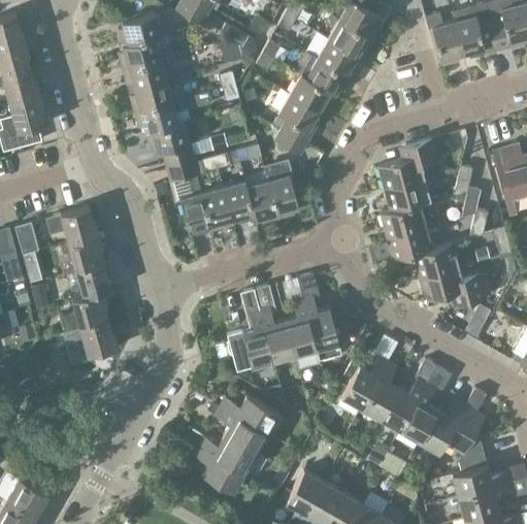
[(201,25),(207,13),(184,0),(182,0),(176,10),(201,25)]
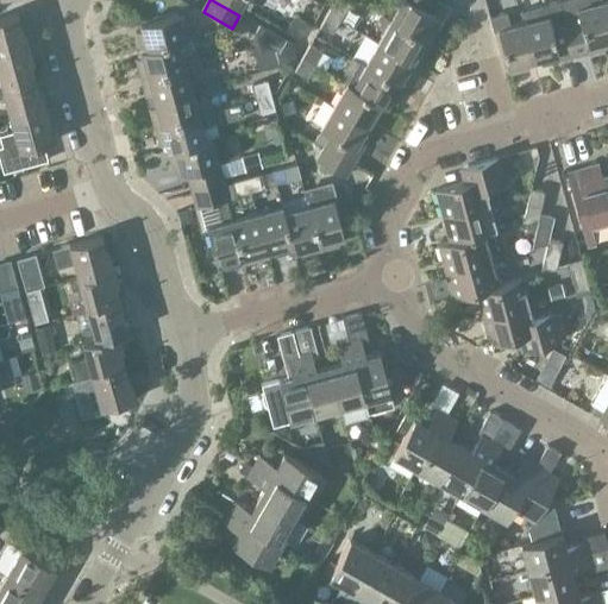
[(226,0),(212,0),(239,16),(243,10),(226,0)]
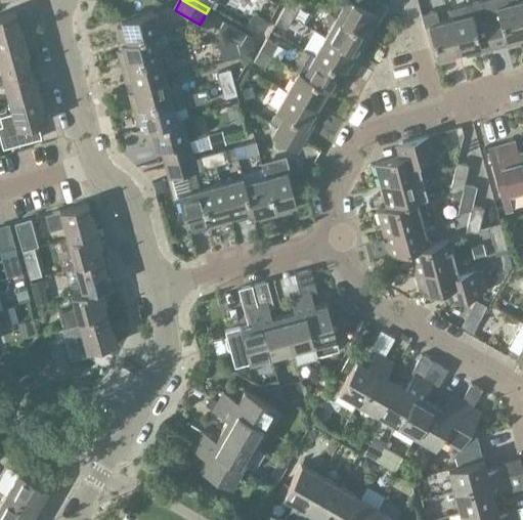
[(365,10),(371,0),(346,0),(336,18),(369,38),(378,24),(374,20),(377,15),(365,10)]
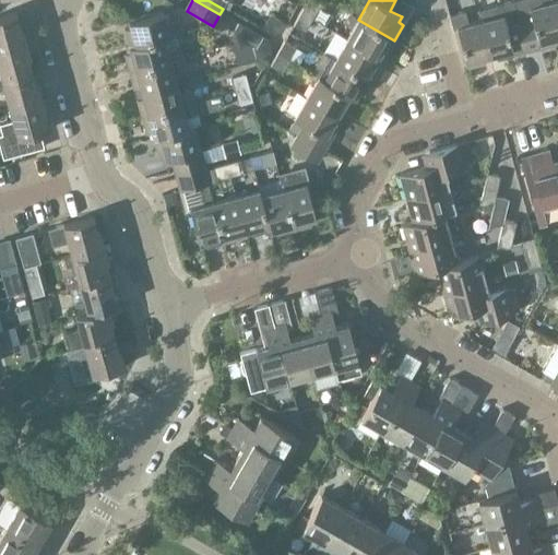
[(551,0),(527,0),(514,3),(520,24),(519,24),(526,52),(539,49),(539,50),(557,45),(557,42),(556,39),(557,39),(557,23),(553,3),(551,0)]
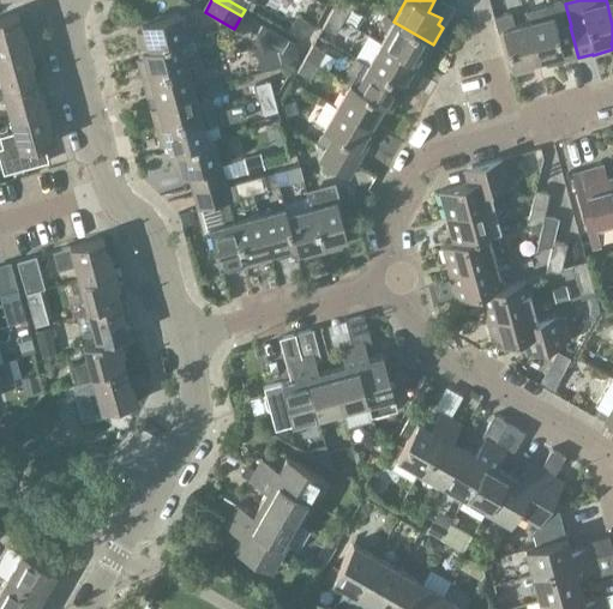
[(350,10),(338,4),(338,2),(331,16),(343,23),(350,10)]
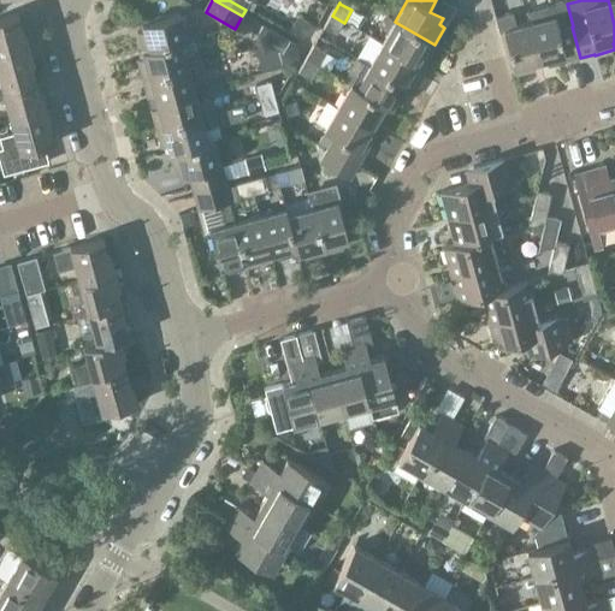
[(567,4),(526,15),(528,25),(530,25),(539,64),(545,63),(547,69),(567,63),(567,61),(580,58),(572,27),(573,27),(567,4)]
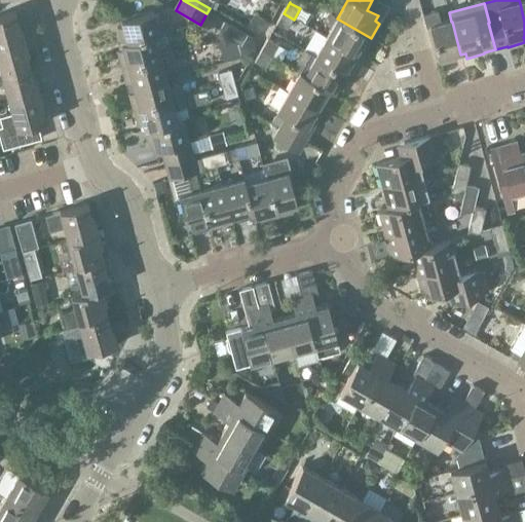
[(0,48),(26,41),(22,28),(20,29),(15,13),(0,17),(0,48)]
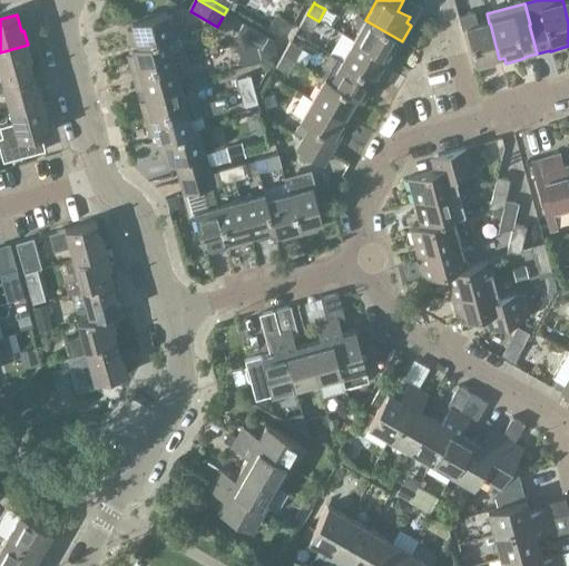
[(167,40),(167,41),(182,38),(178,26),(170,27),(167,15),(131,25),(134,31),(127,32),(133,50),(167,40)]
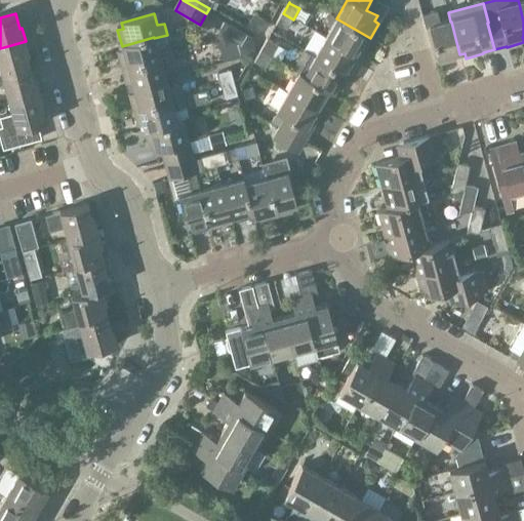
[(287,31),(293,19),(283,13),(277,25),(287,31)]
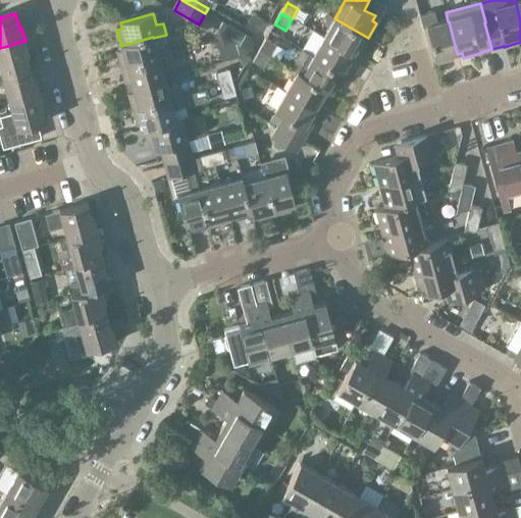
[(368,38),(334,18),(326,13),(320,24),(328,30),(324,38),(353,54),(356,50),(360,53),(368,38)]
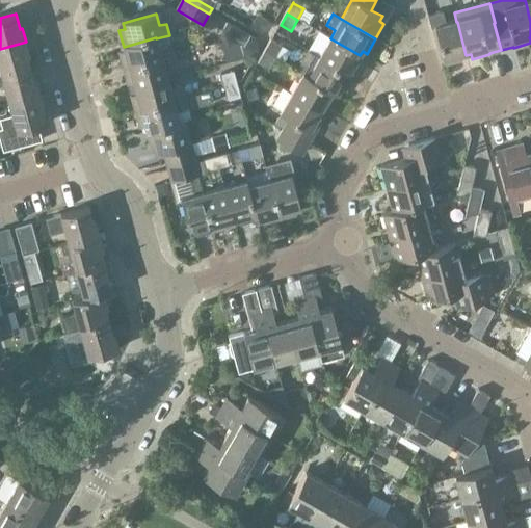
[(460,56),(466,55),(457,22),(446,25),(443,14),(428,18),(431,30),(435,29),(445,67),(461,61),(460,56)]
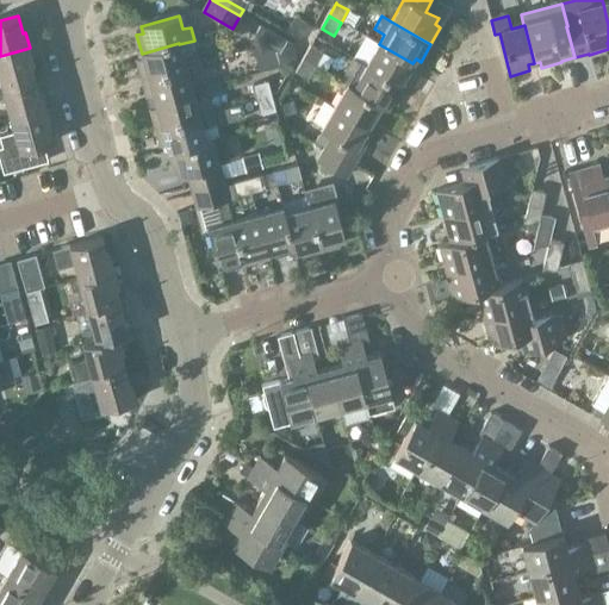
[(266,48),(274,35),(261,27),(254,41),(266,48)]
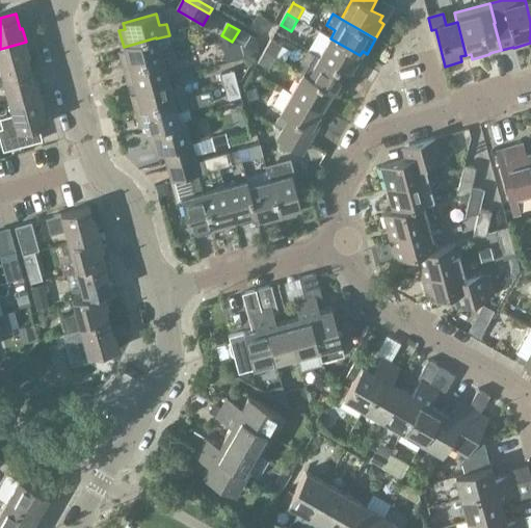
[(243,48),(249,37),(250,36),(239,30),(232,42),(243,48)]
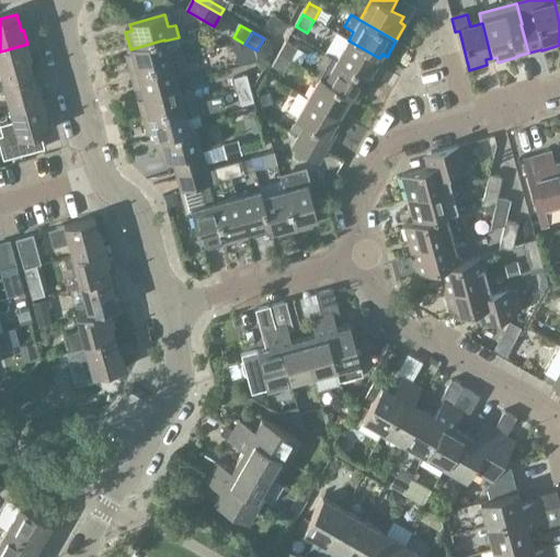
[(168,52),(164,41),(164,40),(130,49),(132,55),(126,56),(130,74),(183,60),(180,48),(168,52)]
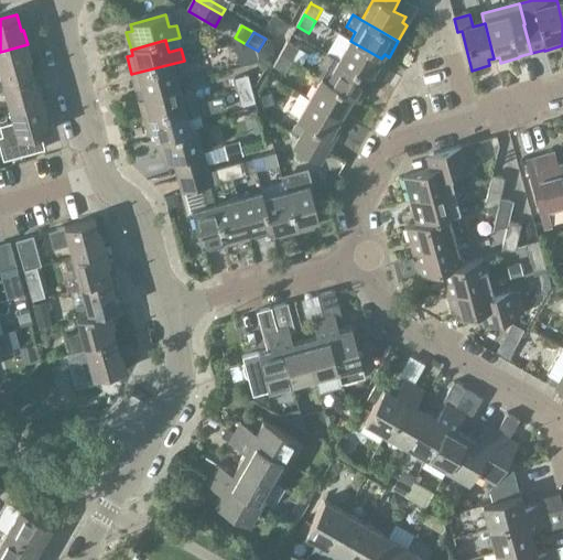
[(379,64),(381,58),(350,41),(338,62),(375,83),(383,67),(379,64)]
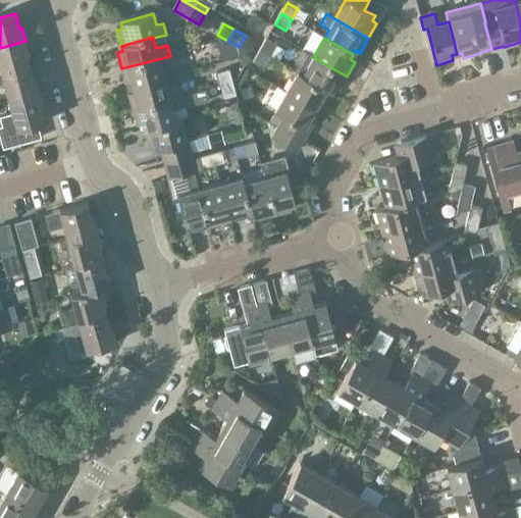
[(25,41),(0,48),(0,67),(3,76),(32,69),(28,55),(30,55),(25,41)]
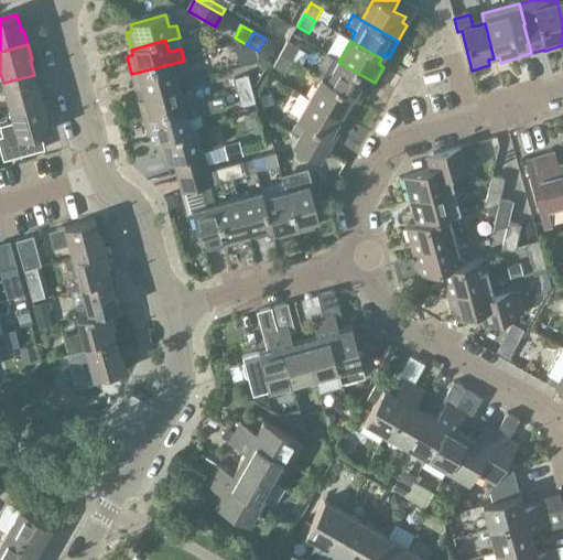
[(280,55),(292,62),(299,50),(288,44),(287,45),(280,55)]
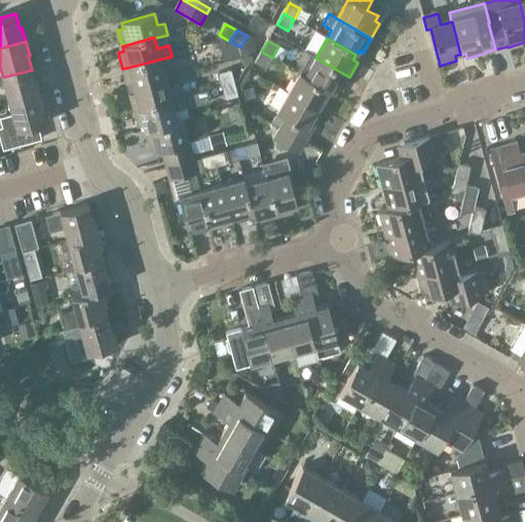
[(265,69),(272,58),(261,51),(255,63),(265,69)]
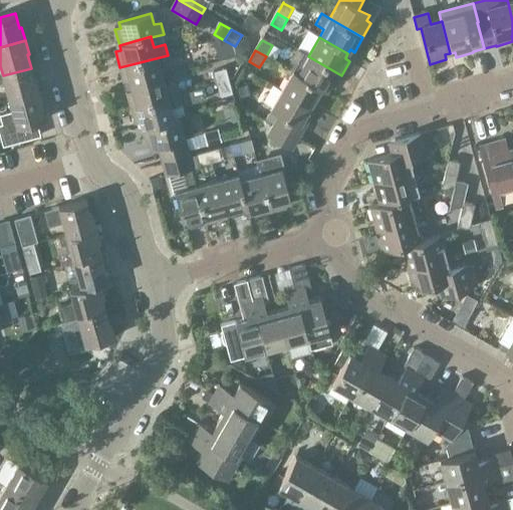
[(341,75),(308,56),(298,50),(288,68),(293,71),(326,91),(328,87),(333,89),(341,75)]
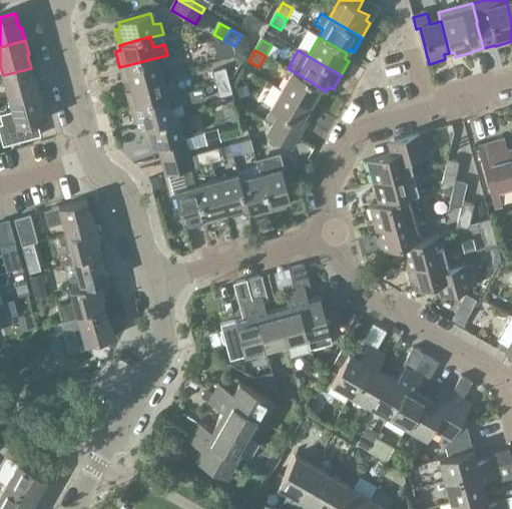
[(130,86),(162,78),(159,68),(170,65),(167,55),(119,67),(123,83),(129,81),(130,86)]
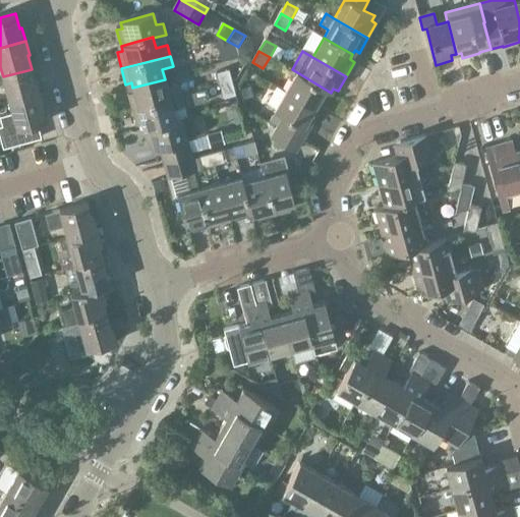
[(10,104),(41,95),(37,81),(35,82),(32,69),(3,76),(10,104)]
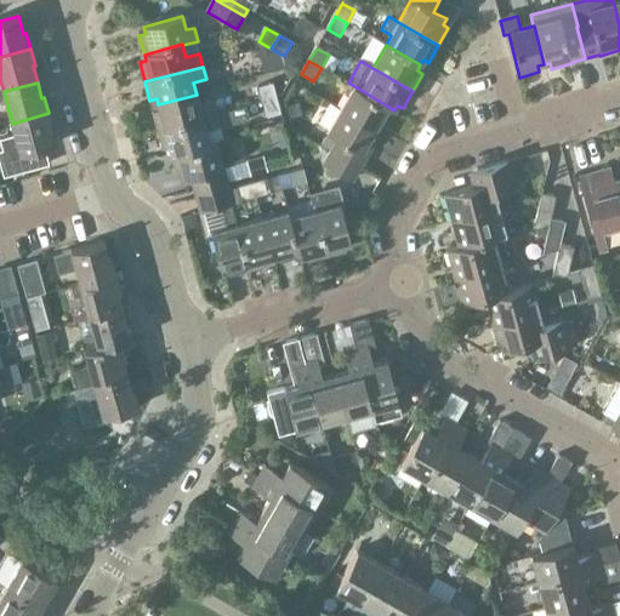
[(277,100),(277,97),(273,85),(259,89),(263,103),(277,100)]
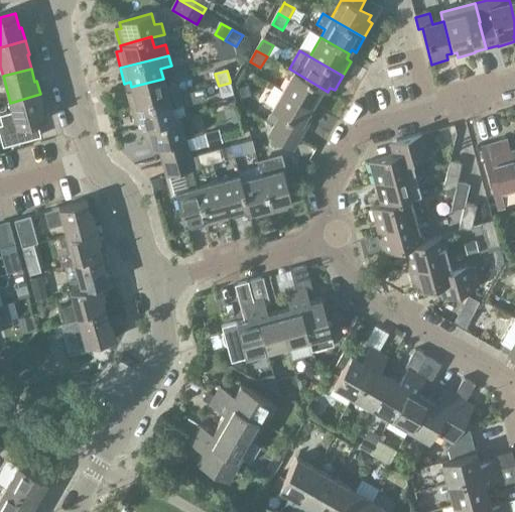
[(318,107),(328,92),(294,72),(283,92),(311,108),(313,104),(318,107)]
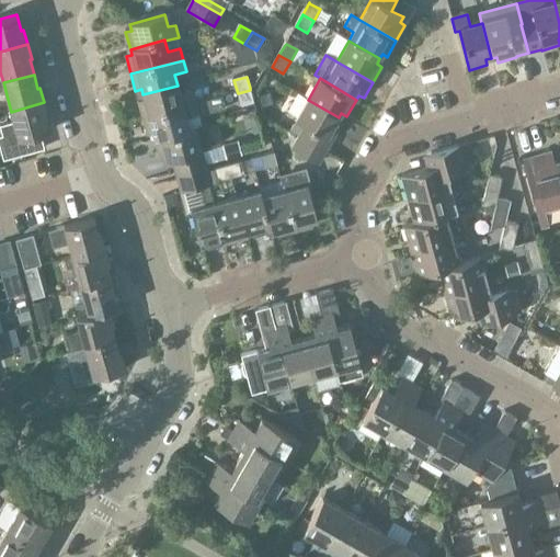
[(196,104),(196,103),(193,93),(181,97),(178,86),(143,94),(144,100),(138,102),(143,118),(196,104)]
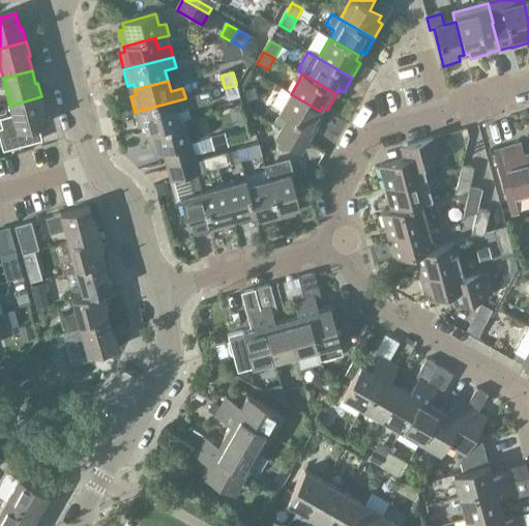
[(228,100),(238,97),(239,97),(236,85),(225,88),(228,100)]
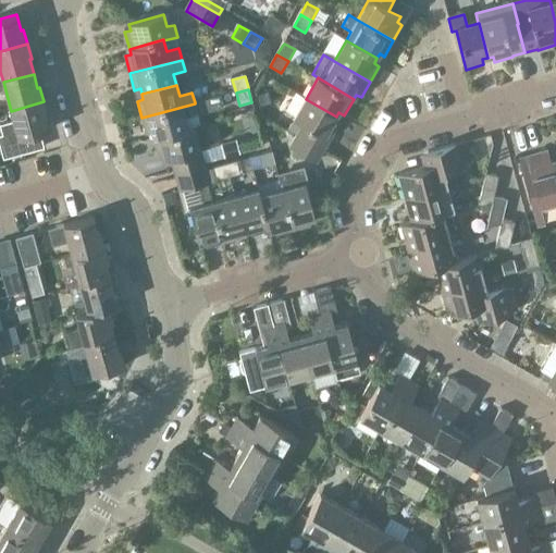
[(333,122),(336,117),(306,99),(291,125),(288,123),(285,130),(297,137),(323,152),(338,125),(333,122)]
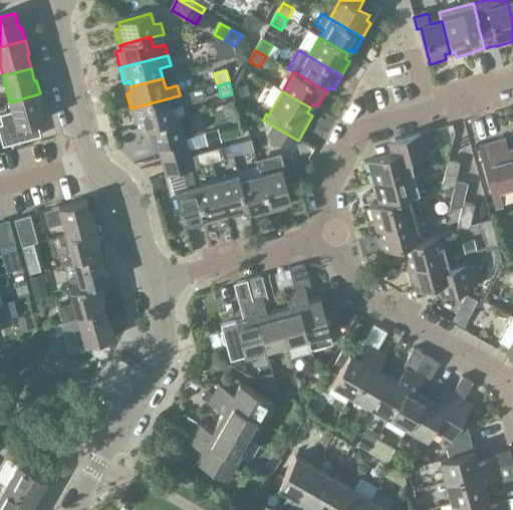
[(38,123),(45,121),(42,107),(44,107),(40,93),(10,102),(13,113),(1,116),(4,125),(0,126),(0,131),(4,148),(42,138),(38,123)]
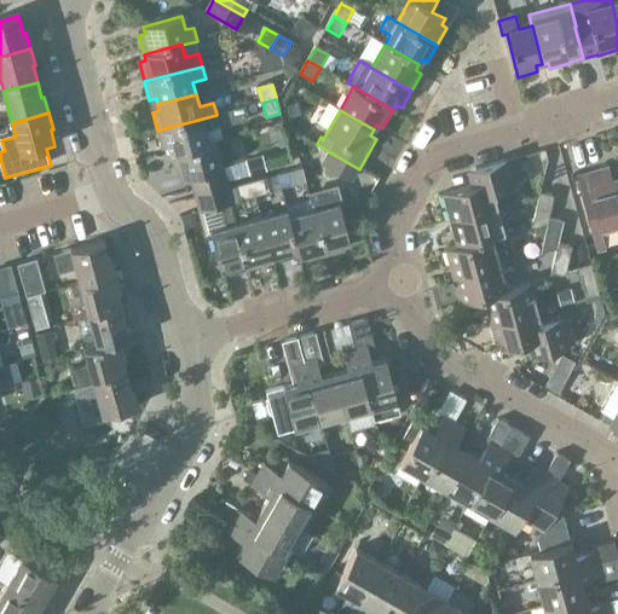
[(209,144),(206,132),(220,128),(217,115),(157,131),(163,151),(169,149),(171,155),(209,144)]
